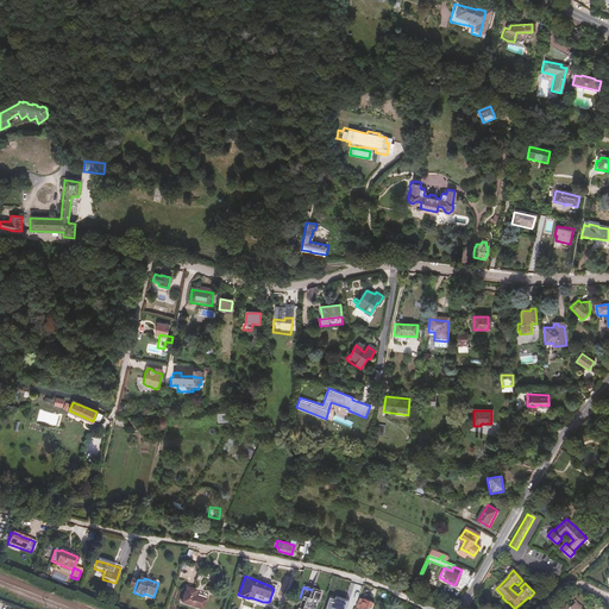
[(180,602),(199,608),(201,608),(206,595),(186,588),(180,602)]
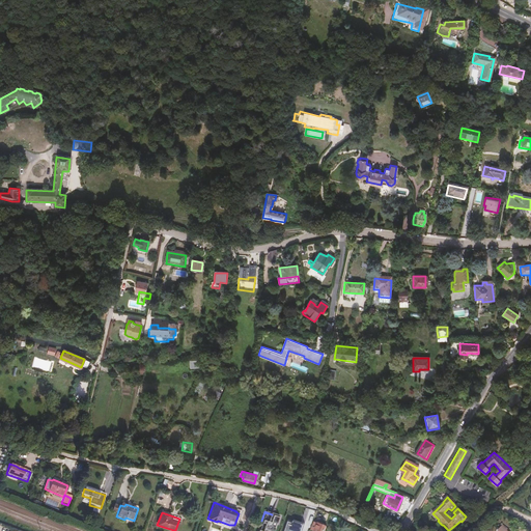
[(275,524),(277,516),(272,514),(269,523),(261,521),(260,524),(266,525),(264,527),(262,526),(260,530),(258,530),(257,530),(256,530),(272,530),(274,527),(273,527),(274,524),(275,524)]
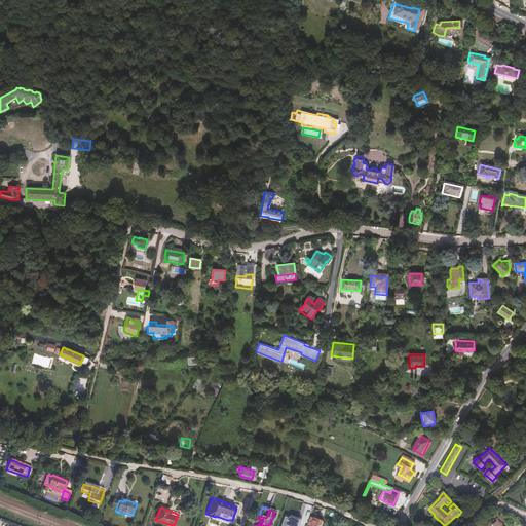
[(300,525),(302,519),(293,516),(292,518),(288,517),(284,525),(300,525)]
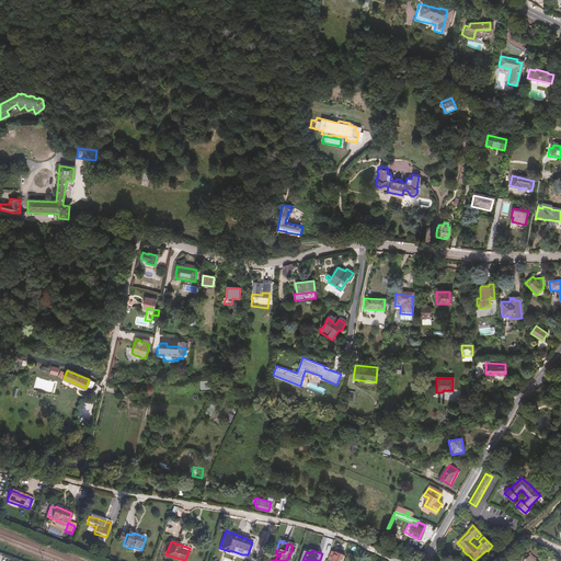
[(331,557),(328,556),(327,560),(329,560),(341,560),(343,557),(340,554),(340,553),(334,551),(331,557)]
